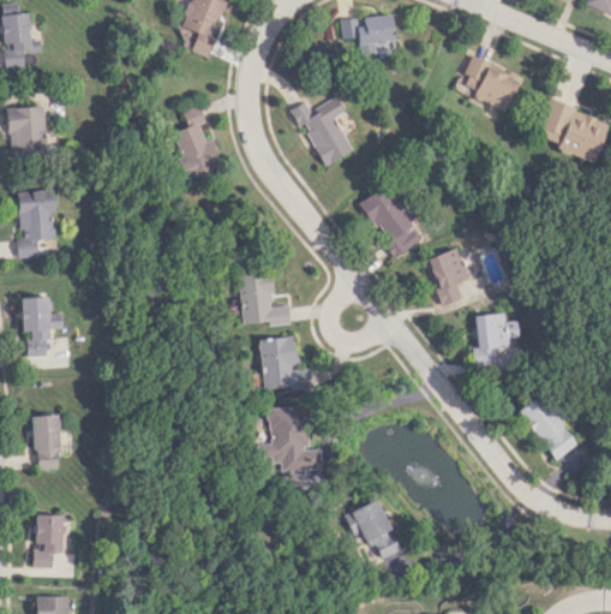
[(192,0),(172,41),(207,58),(221,29),(215,25),(227,0),(192,0)]
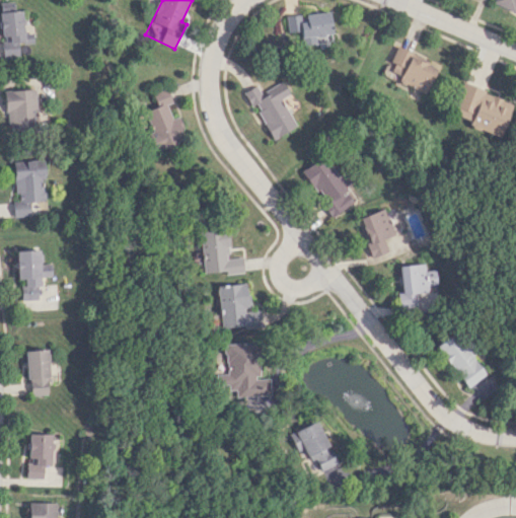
[(515,0),(497,0),(496,3),(515,11),(515,0)]
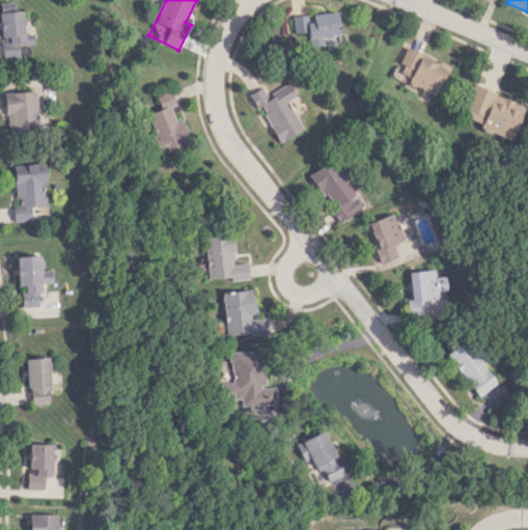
[(21,57),(19,43),(26,42),(24,11),(0,14),(3,58),(21,57)]
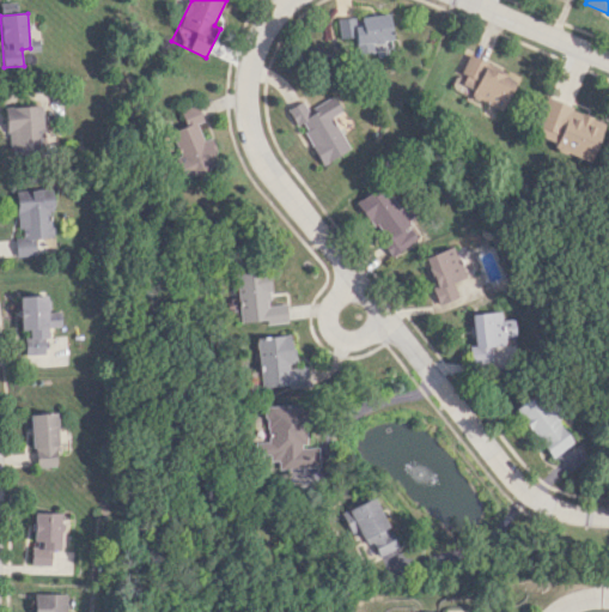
[(339,20),(341,40),(357,37),(359,55),(396,49),(390,13),(339,20)]
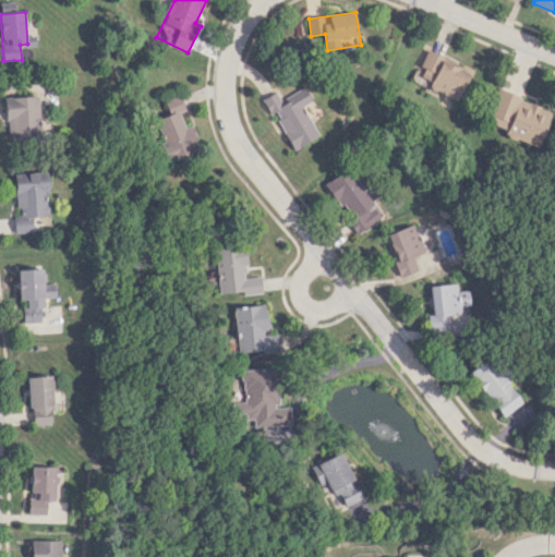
[(461,100),(473,70),(426,51),(414,83),(461,100)]
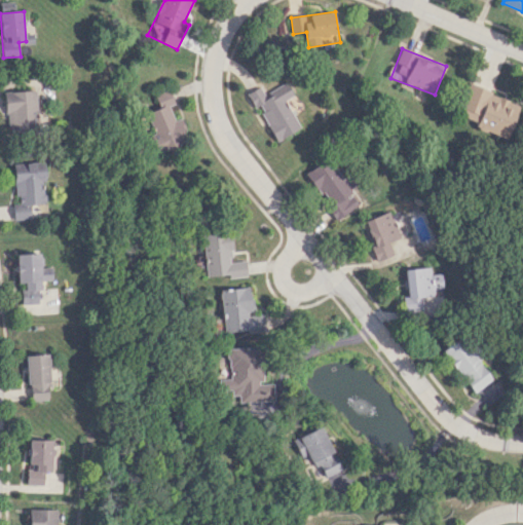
[(303,130),(288,101),(296,97),(289,83),(266,95),(262,86),(248,95),(255,109),(259,107),(278,143),(303,130)]
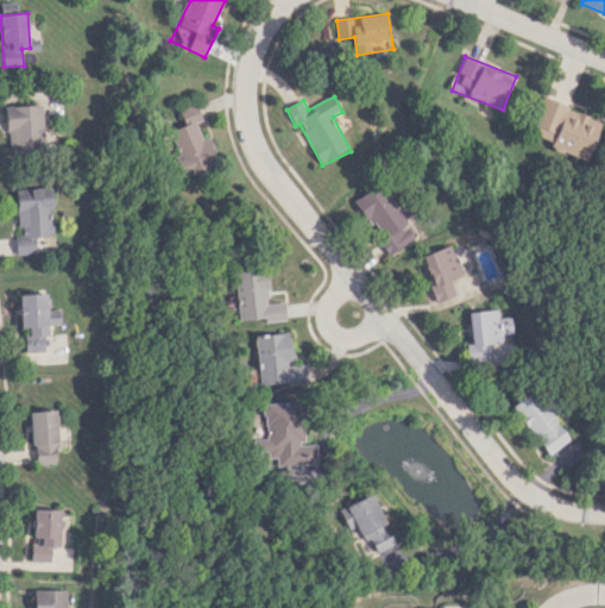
[(531,139),(592,160),(604,123),(604,119),(544,99),(531,139)]
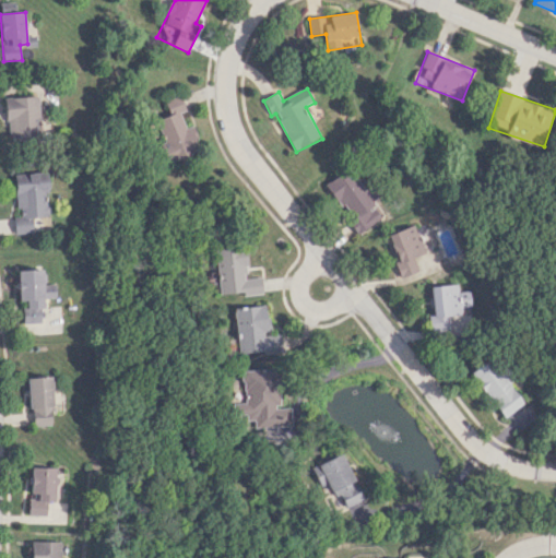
[(172,163),(192,155),(189,146),(199,143),(193,126),(186,129),(181,114),(186,113),(180,95),(160,102),(165,118),(157,121),(172,163)]
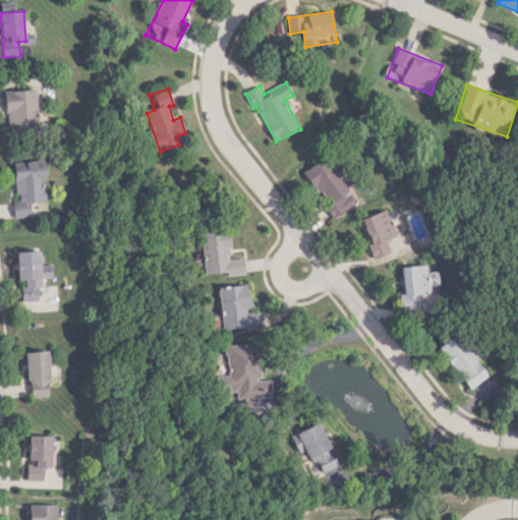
[(5,92),(8,131),(39,129),(36,90),(5,92)]
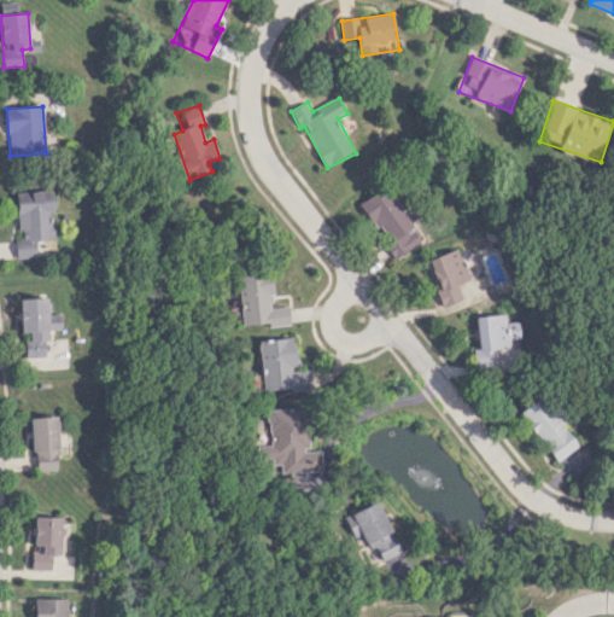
[(401,258),(427,238),(387,186),(361,207),(401,258)]
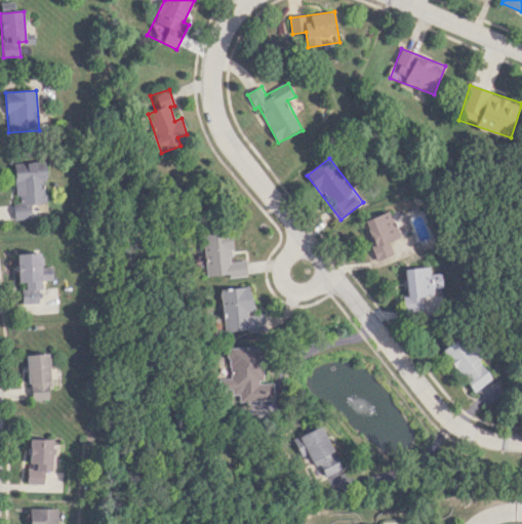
[(14,164),(18,204),(14,204),(15,220),(37,217),(36,205),(47,204),(44,171),(35,172),(34,162),(14,164)]
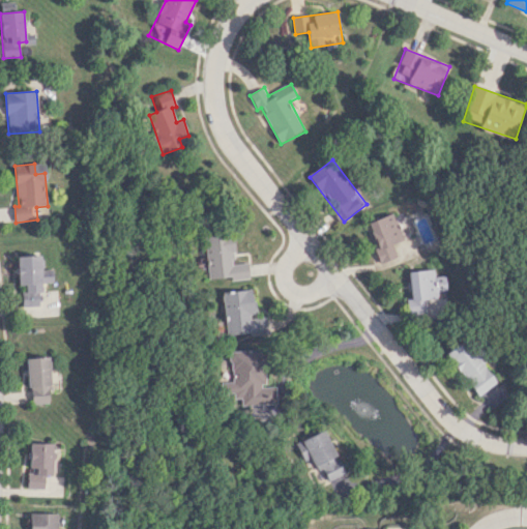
[(368,223),(382,264),(399,258),(394,245),(405,241),(396,213),(368,223)]
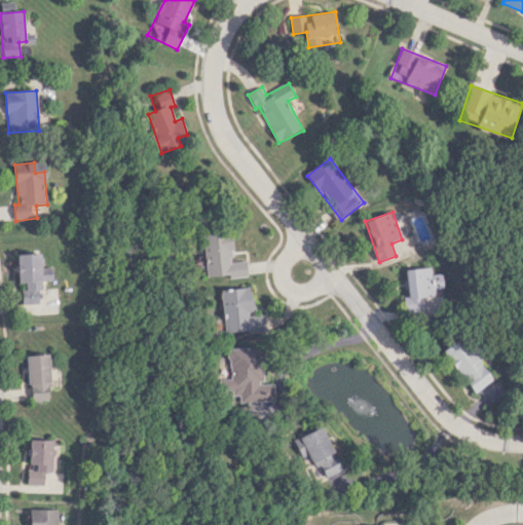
[(248,275),(247,261),(234,262),(231,232),(203,235),(209,279),(248,275)]
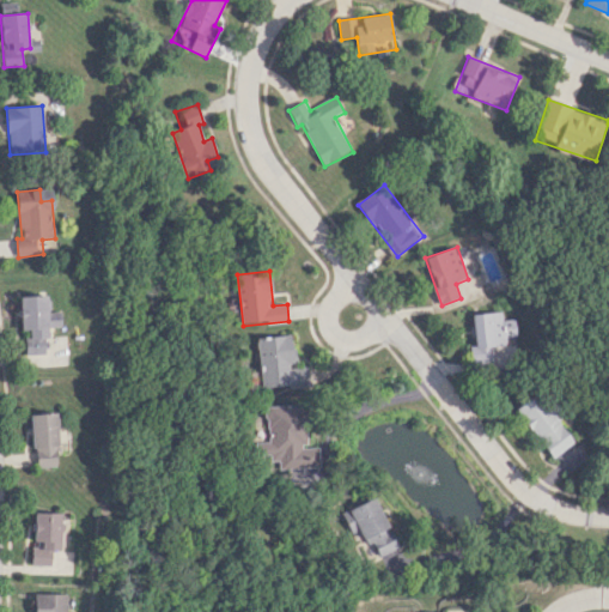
[(22,297),(23,331),(28,331),(29,356),(49,355),(48,328),(62,328),(62,311),(48,313),(47,296),(22,297)]
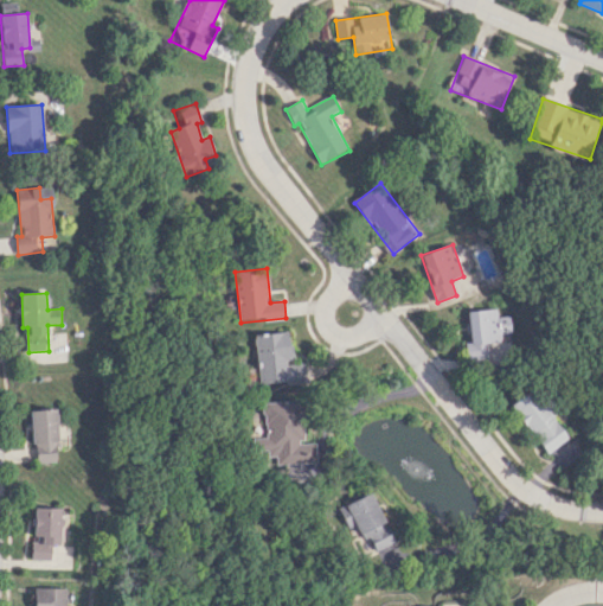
[(467,312),(470,364),(506,362),(506,355),(512,355),(511,343),(502,343),(502,333),(513,333),(512,317),(499,318),(499,310),(467,312)]
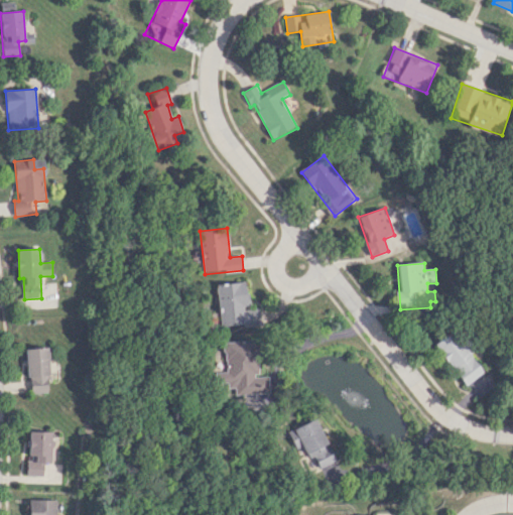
[(218,285),(223,329),(261,325),(259,307),(250,308),(247,281),(218,285)]
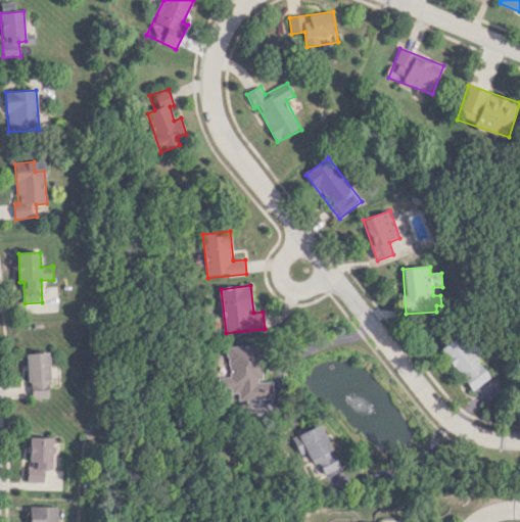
[(491,378),(460,335),(441,348),(473,391),(491,378)]
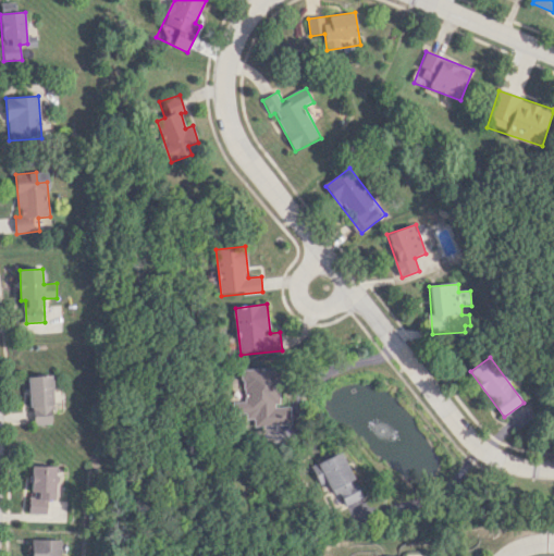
[(54,424),(53,375),(32,377),(33,425),(54,424)]
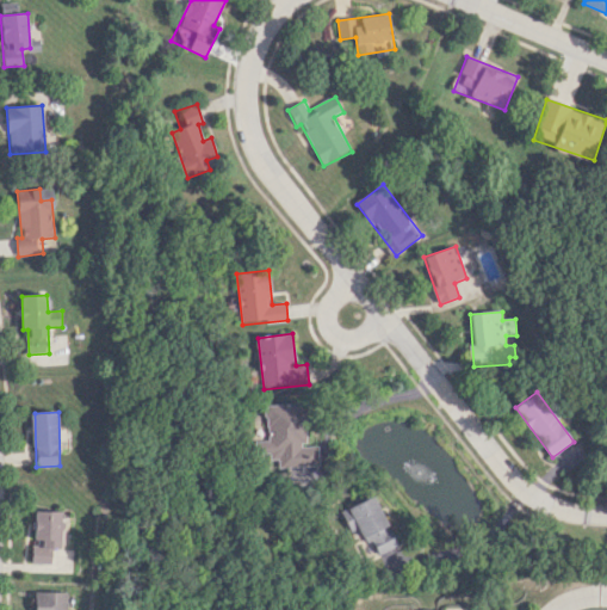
[(385,570),(403,562),(375,495),(341,510),(351,533),(359,529),(365,544),(373,540),(385,570)]
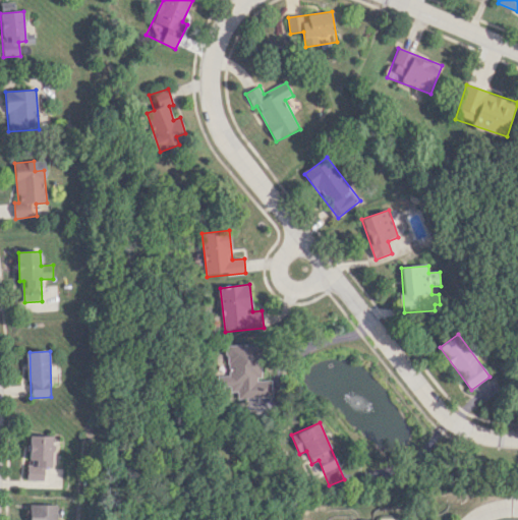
[(47,468),(54,468),(55,437),(32,436),(32,466),(30,465),(29,481),(46,481),(47,468)]
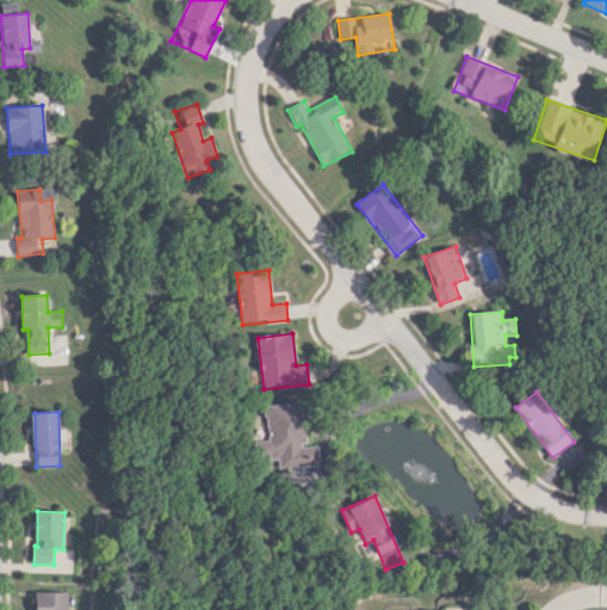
[(37,592),(37,609),(70,609),(70,592),(37,592)]
